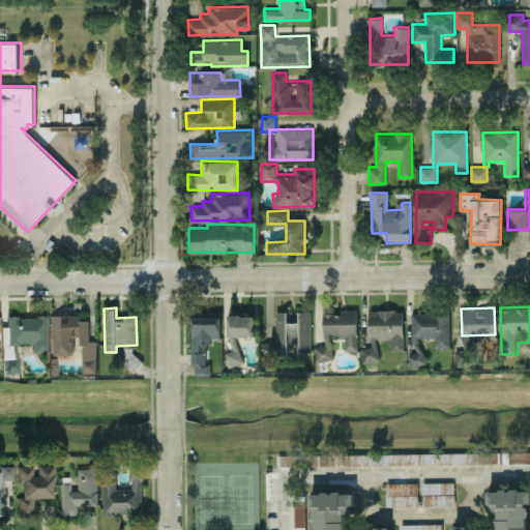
[(357,350),(356,308),(341,308),(341,313),(322,313),(323,359),(331,359),(330,339),(344,337),(344,350),(357,350)]
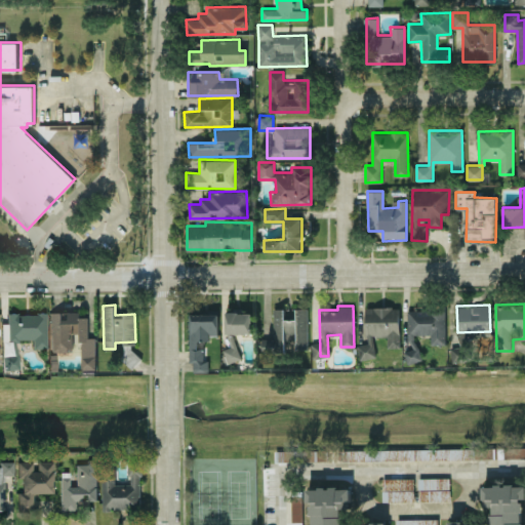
[(365,307),(365,336),(387,335),(387,348),(399,348),(399,307),(365,307)]
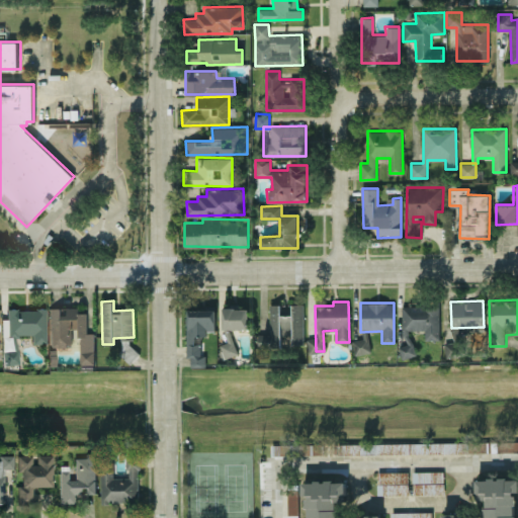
[(269,334),(258,334),(258,348),(293,348),(293,343),(303,343),(304,305),(270,304),(269,334)]
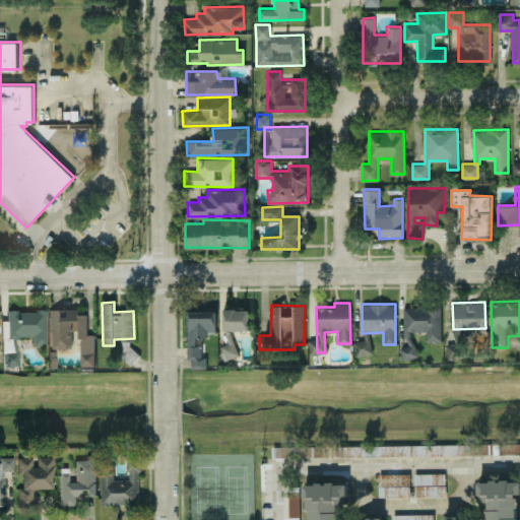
[(440,305),(402,307),(403,331),(426,330),(427,340),(441,340),(440,305)]
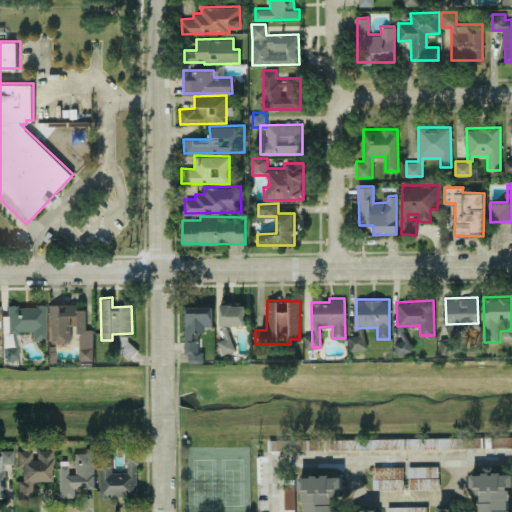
[(50,303),(51,342),(71,341),(70,325),(78,324),(79,360),(94,360),(93,328),(86,328),(85,309),(77,309),(77,303),(50,303)]
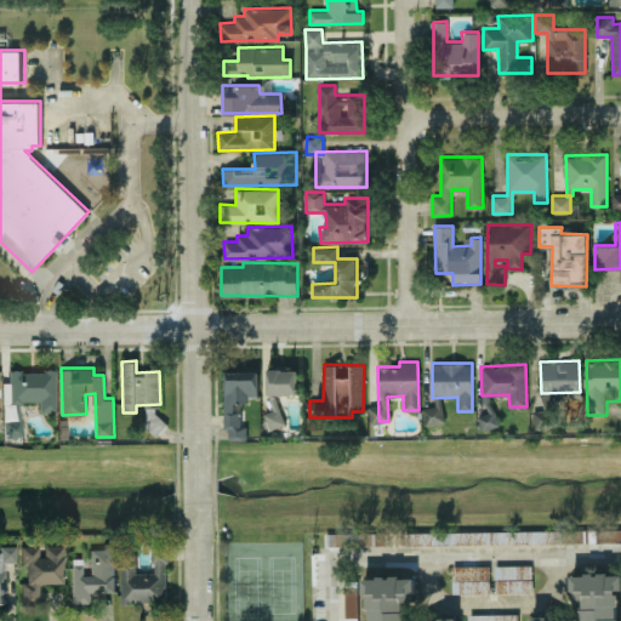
[(267,369),(268,394),(298,393),(297,368),(267,369)]
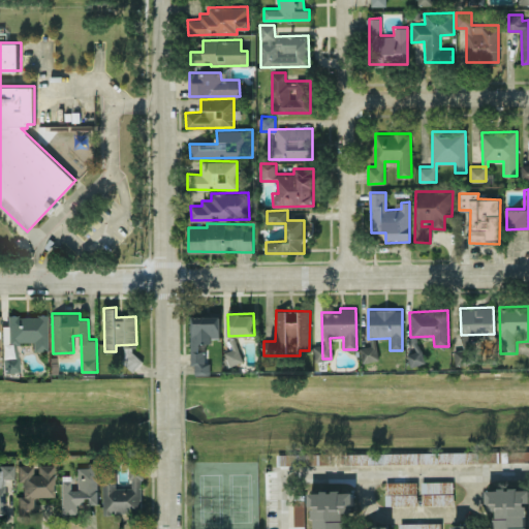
[(49,351),(48,315),(7,316),(8,327),(2,327),(2,344),(33,343),(33,351),(49,351)]
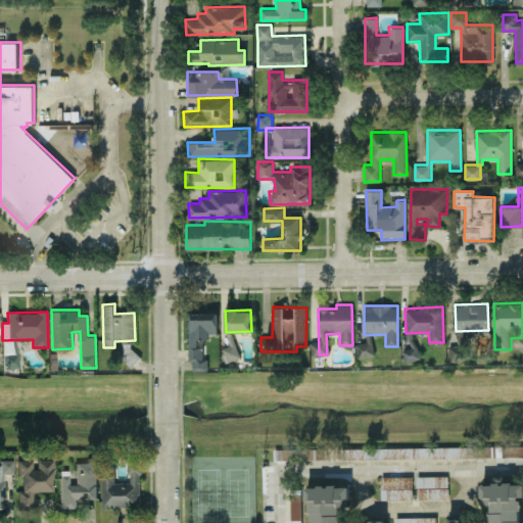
[(188,313),(188,361),(192,361),(192,370),(205,370),(205,347),(196,347),(196,338),(208,338),(208,334),(217,334),(217,312),(188,313)]
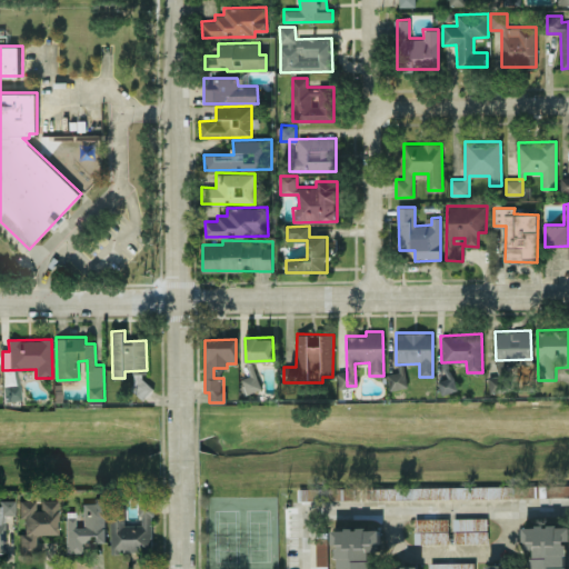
[(488,376),(489,392),(507,390),(506,375),(488,376)]
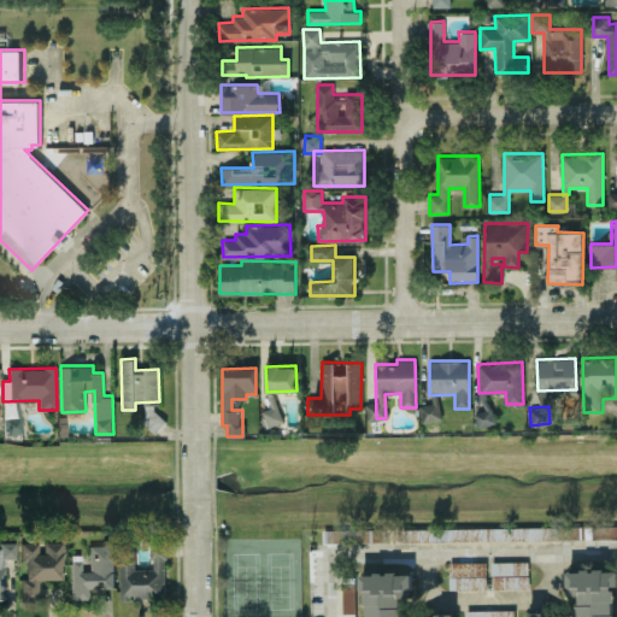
[(17,416),(5,417),(5,434),(22,433),(21,407),(17,407),(17,416)]
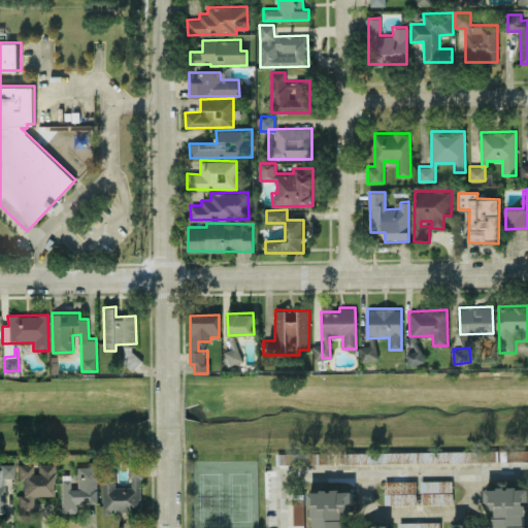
[(408,352),(408,363),(422,363),(423,352),(408,352)]
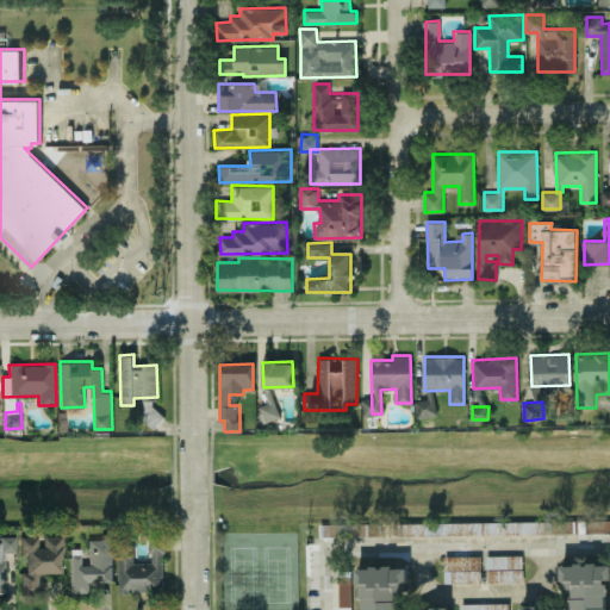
[(396,535),(609,531),(609,518),(396,523),(396,535)]
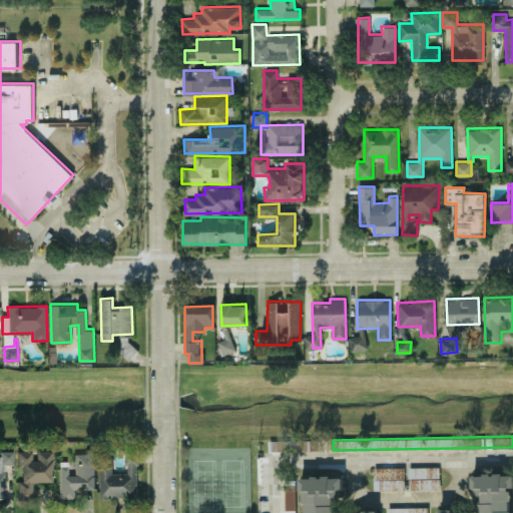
[(59,463),(59,498),(75,498),(75,490),(95,490),(95,449),(85,449),(85,453),(74,453),(74,475),(67,475),(67,463),(59,463)]
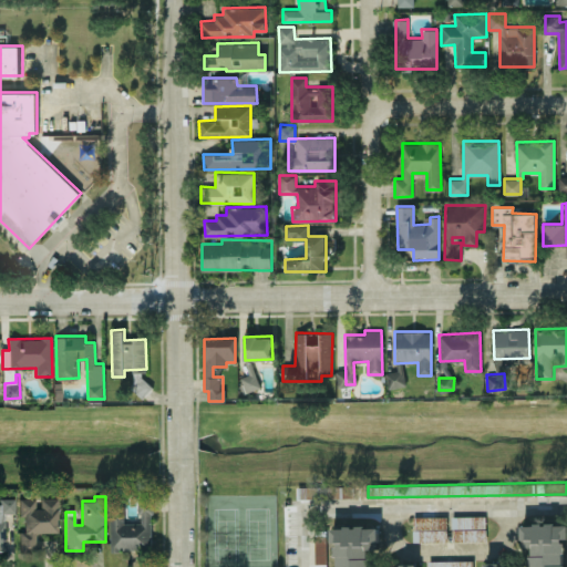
[(112,550),(153,548),(151,496),(138,496),(140,523),(124,523),(124,506),(110,507),(112,550)]
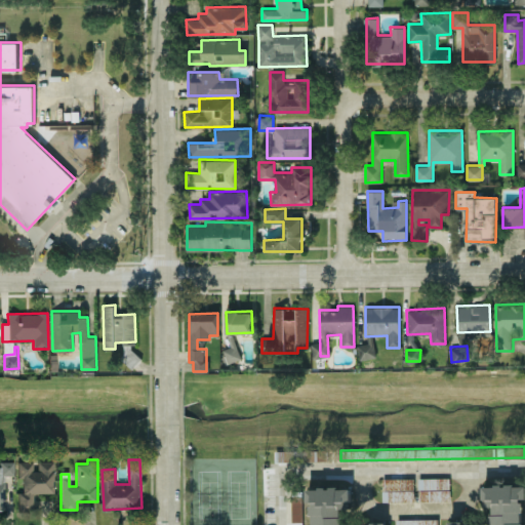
[(0,509),(5,509),(5,476),(14,475),(14,461),(0,461),(0,509)]
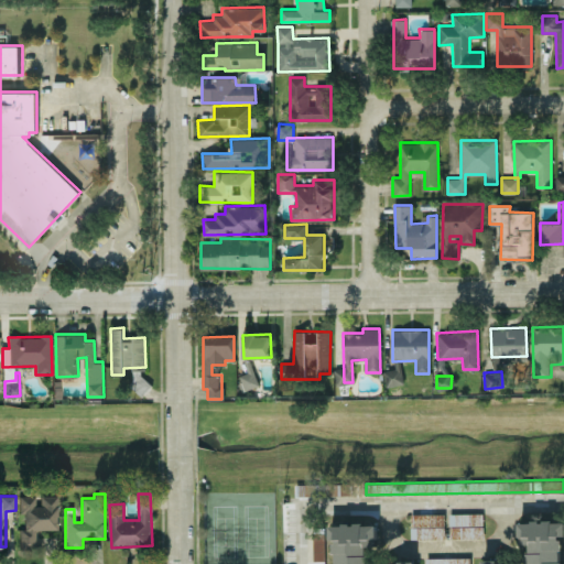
[(57,529),(57,496),(38,496),(20,496),(20,513),(24,513),(24,529),(20,529),(20,553),(38,553),(36,529),(57,529)]
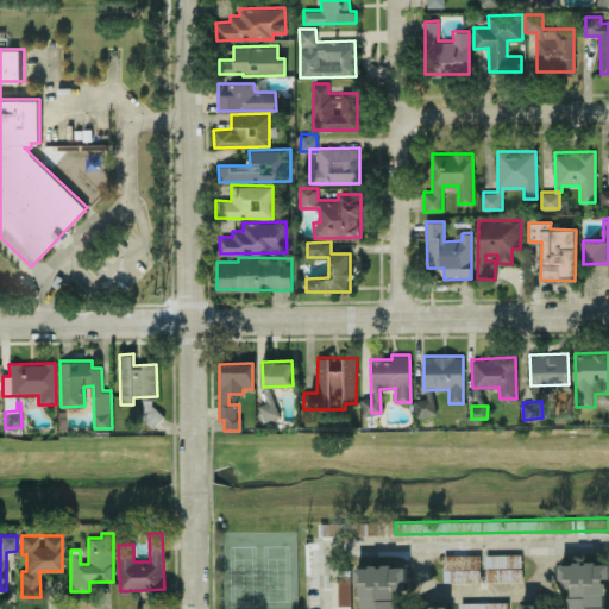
[(521,553),(485,554),(485,581),(522,579),(521,553)]
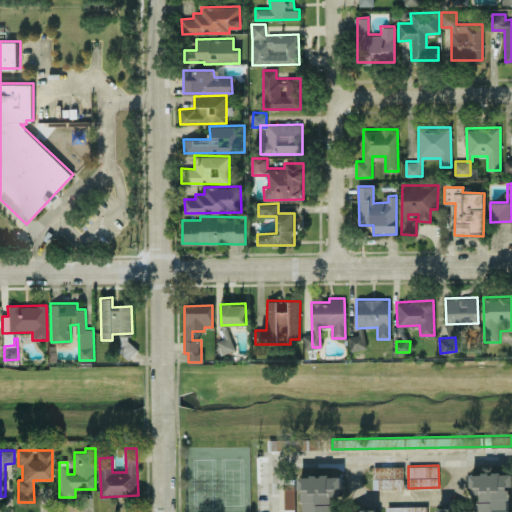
[(372,488),(403,489),(403,466),(373,466),(372,488)]
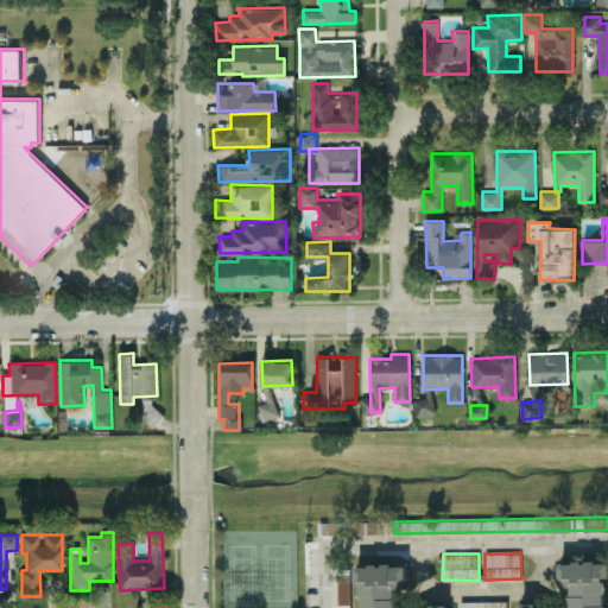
[(360,607),(605,607),(605,561),(565,562),(567,607),(542,607),(524,602),(518,603),(518,607),(445,607),(447,603),(430,603),(430,607),(429,607),(399,607),(398,564),(359,565),(360,607)]
